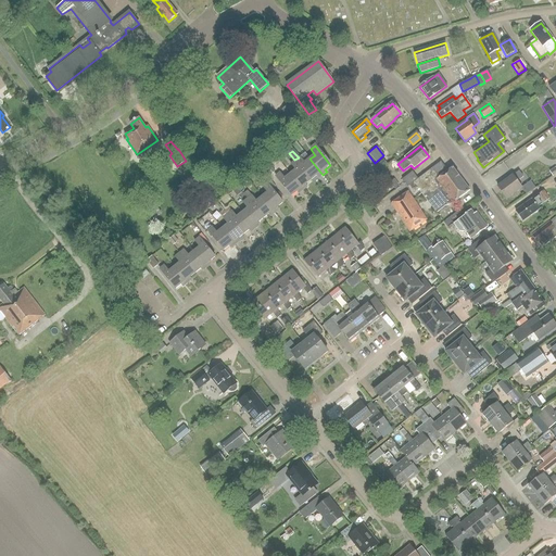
[(299,159),(295,161),(311,180),(316,176),(318,179),(323,175),(310,159),(304,164),(299,159)]
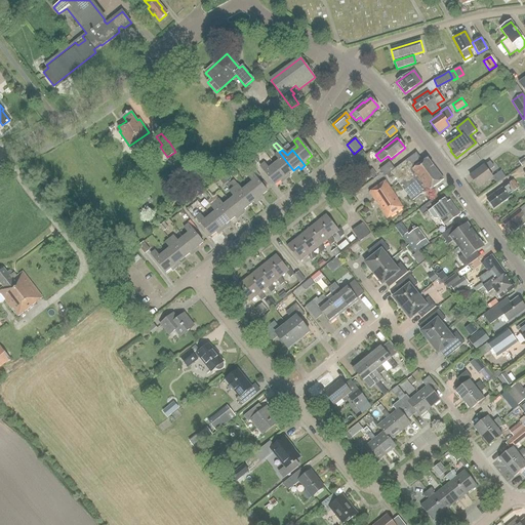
[(293,170),(279,152),(274,156),(279,161),(274,165),(286,180),(290,177),(288,174),(293,170)]
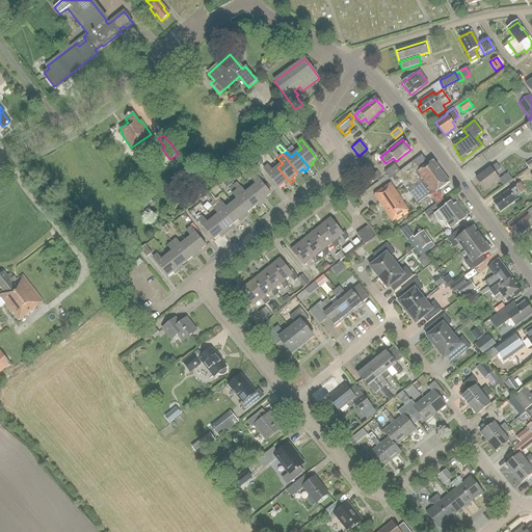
[(433,194),(449,183),(433,161),(429,163),(423,154),(401,170),(391,178),(397,186),(398,186),(400,188),(404,185),(418,203),(426,196),(433,194)]
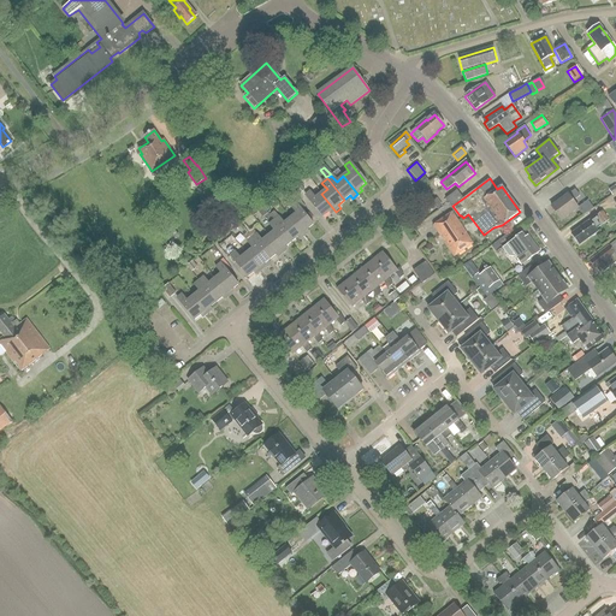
[(290,184),(298,195),(303,191),(295,179),(290,184)]
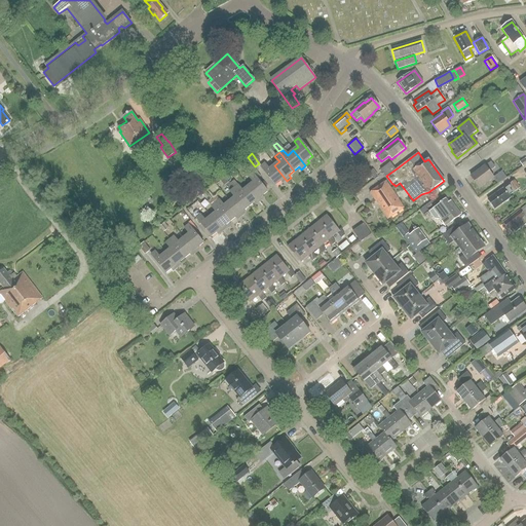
[(386,176),(397,168),(391,161),(382,168),(386,176)]
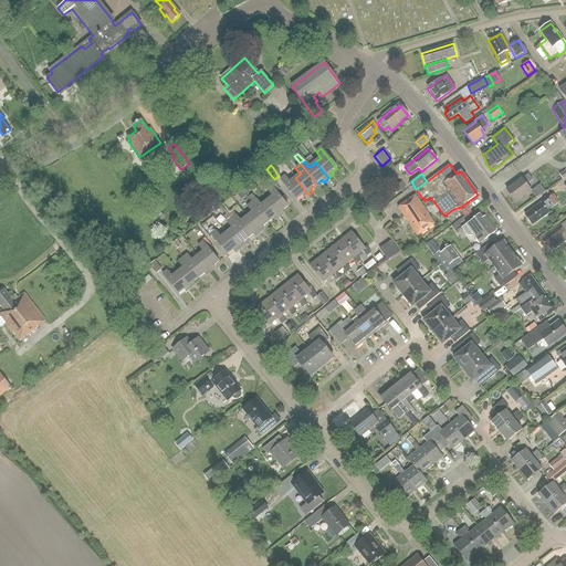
[(528,175),(506,190),(515,202),(531,191),(526,185),(532,180),(528,175)]
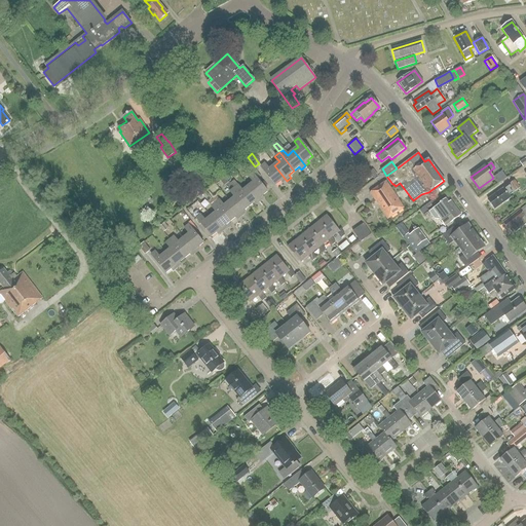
[(282,184),(287,181),(274,165),(269,170),(264,164),(260,167),(275,186),(280,182),(282,184)]
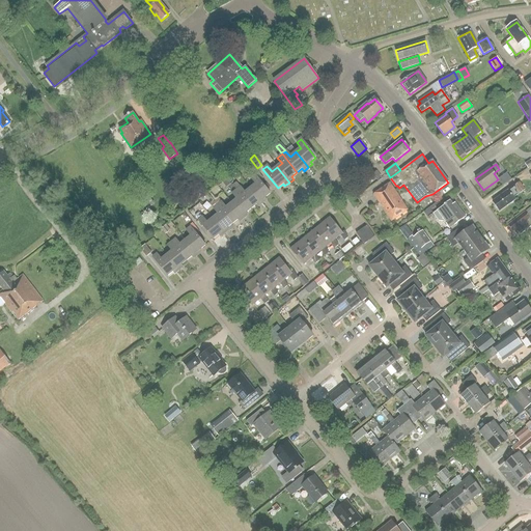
[(382,176),(376,170),(371,174),(376,180),(382,176)]
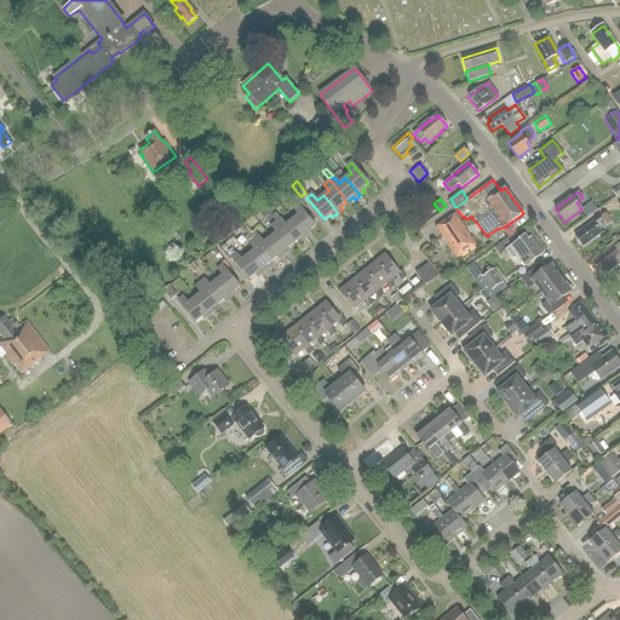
[(298,216),(292,220),(305,239),(311,234),(309,231),(315,227),(303,212),(306,208),(302,201),(298,205),(293,210),(298,216)]
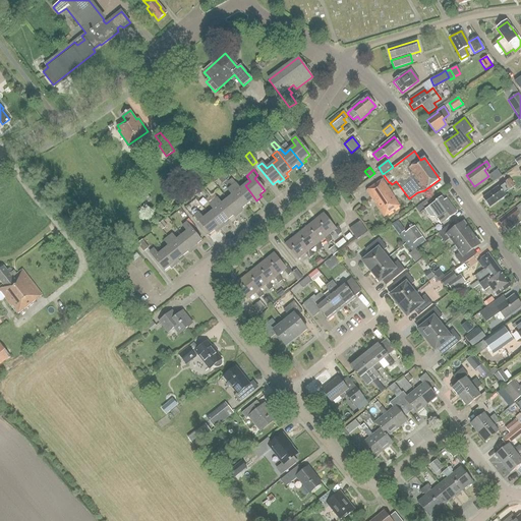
[(218,179),(222,184),(227,180),(223,176),(218,179)]
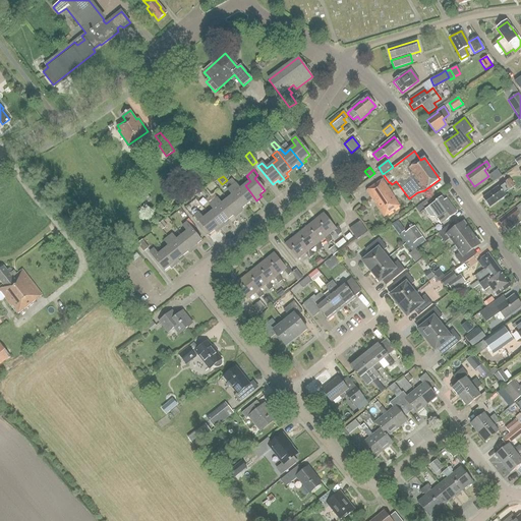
[(375,207),(384,218),(400,207),(394,198),(396,197),(384,179),(366,191),(377,206),(375,207)]
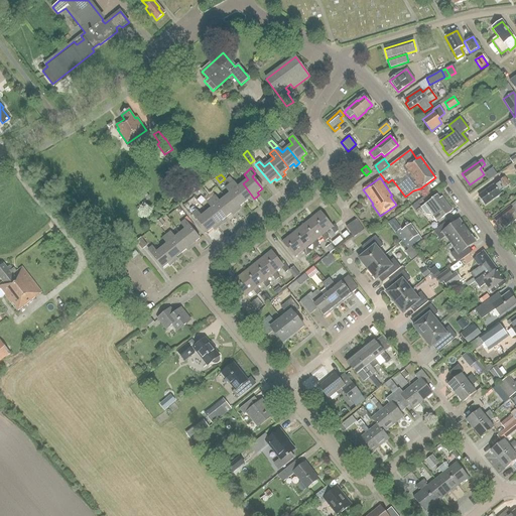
[(497,199),(499,197),(499,196),(500,195),(499,192),(509,185),(504,178),(479,197),(485,206),(495,199),(497,199)]
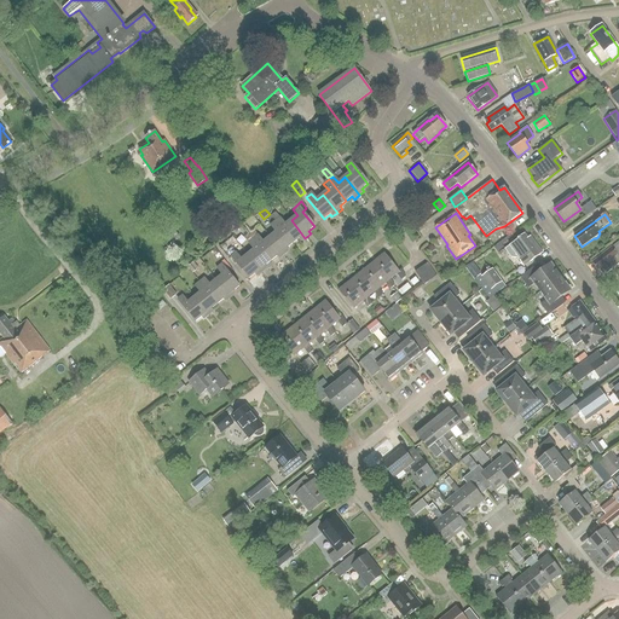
[(305,238),(291,220),(285,225),(279,219),(275,223),(293,244),(299,238),(301,242),(305,238)]
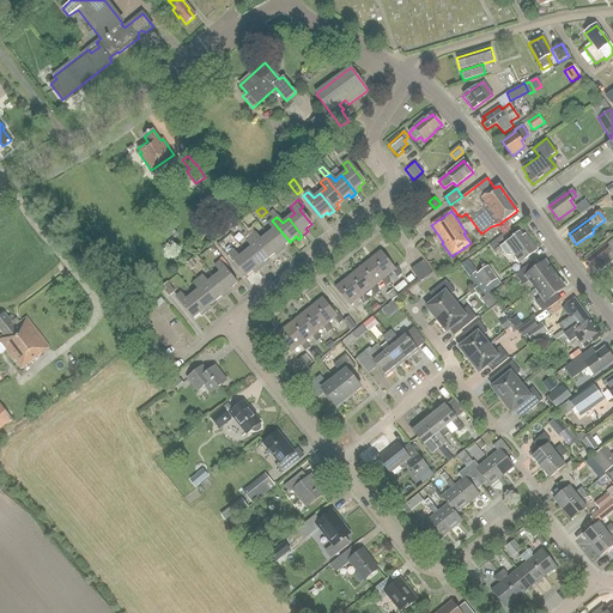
[(290,242),(272,220),(268,224),(273,230),(267,235),(281,253),(286,249),(284,246),(290,242)]
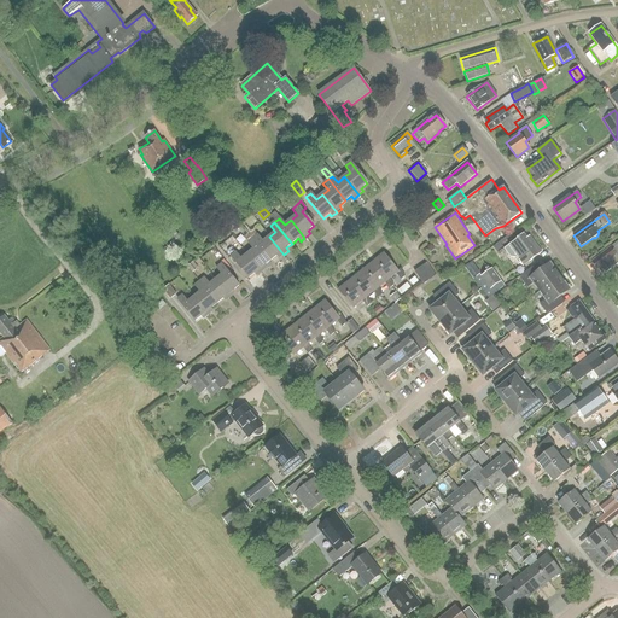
[(514,242),(509,235),(493,248),(496,252),(502,248),(501,245),(508,239),(512,244),(503,250),(509,258),(516,260),(516,258),(522,267),(541,254),(529,238),(526,239),(524,234),(514,242)]
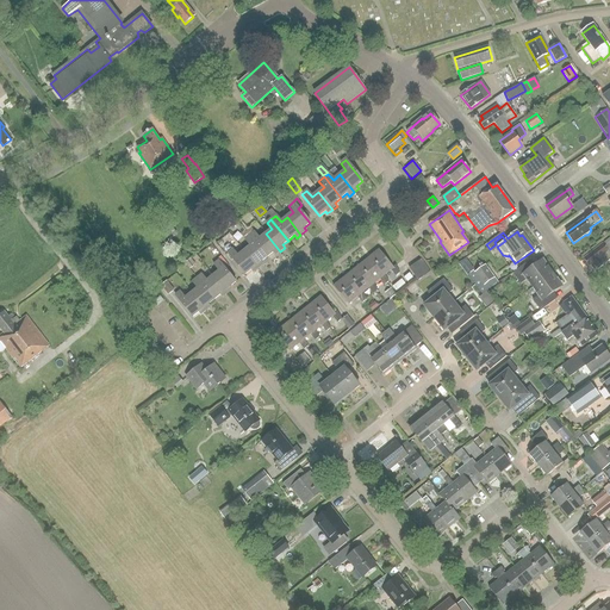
[(280,251),(266,234),(259,240),(254,232),(249,236),(266,257),(273,253),(274,255),(280,251)]
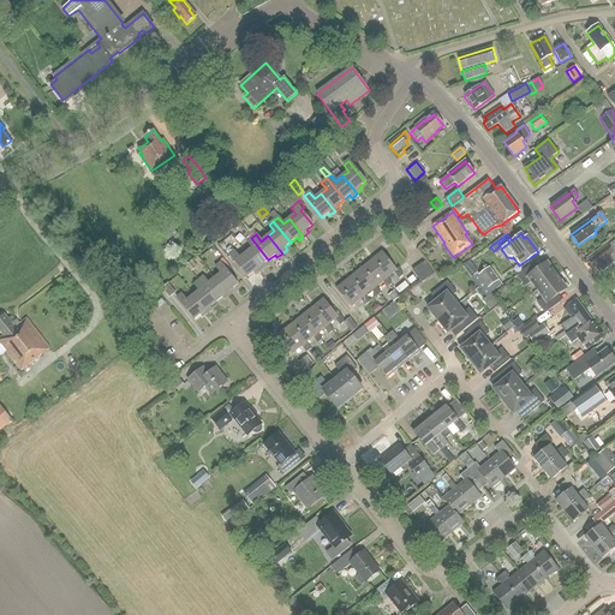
[(268,260),(251,238),(246,243),(251,249),(246,254),(260,272),(264,267),(262,264),(268,260)]
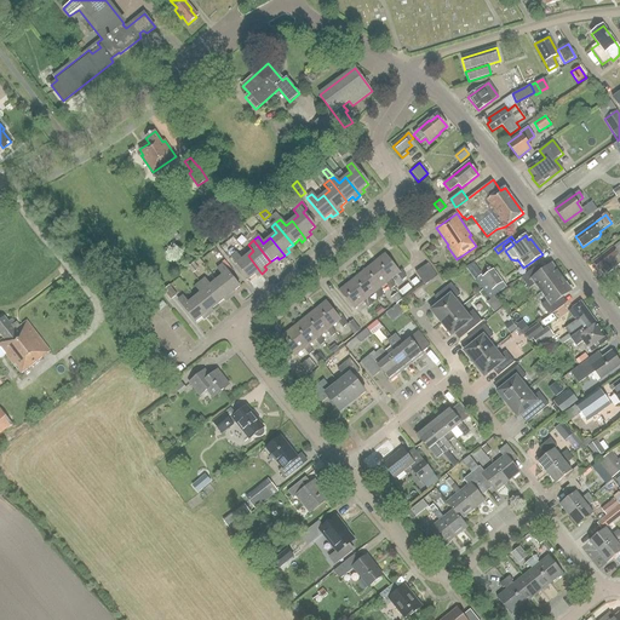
[(619,244),(614,248),(593,263),(600,271),(603,268),(608,275),(614,270),(619,264),(619,244)]
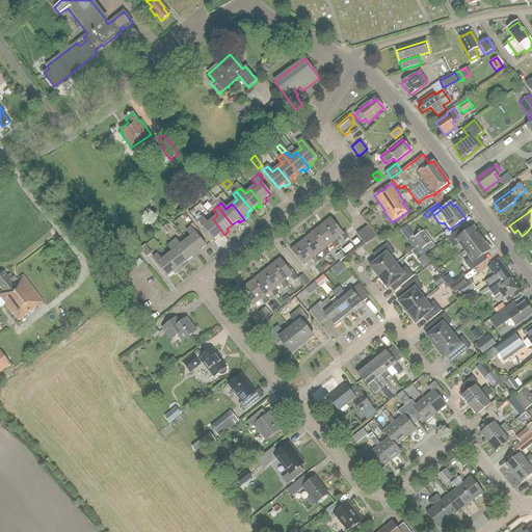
[(220,238),(224,235),(213,219),(207,223),(203,218),(198,221),(213,240),(218,235),(220,238)]
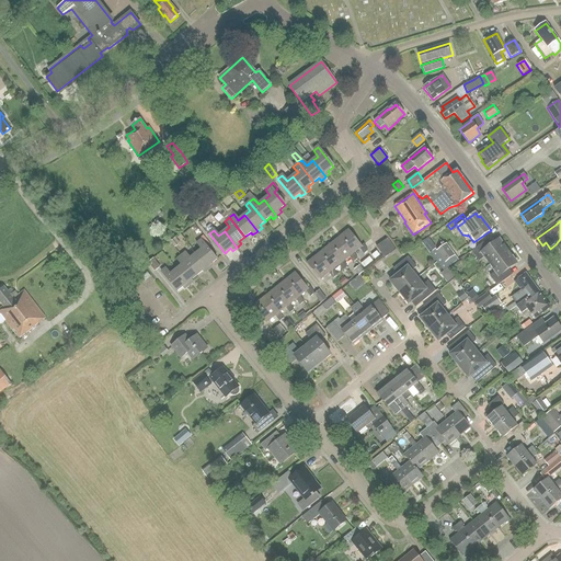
[(338,239),(350,255),(353,253),(358,249),(363,254),(367,252),(364,245),(361,248),(348,231),(338,239)]
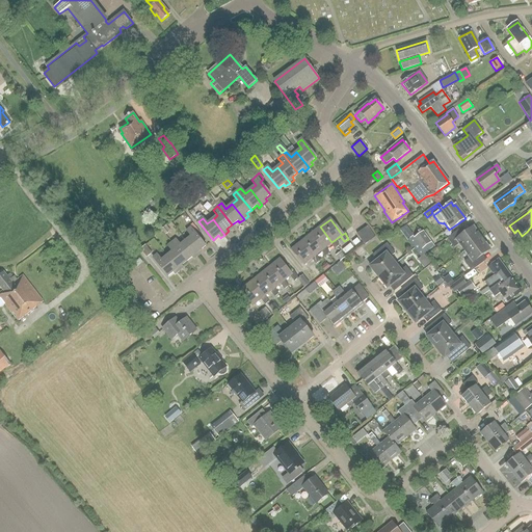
[(192,223),(189,227),(190,228),(196,235),(200,233),(192,223)]
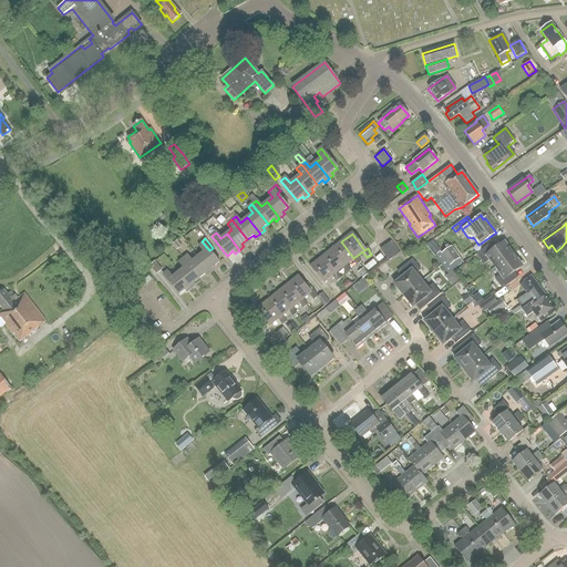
[(331,250),(343,267),(347,264),(352,260),(357,266),(360,264),(357,256),(353,258),(341,241),(331,250)]
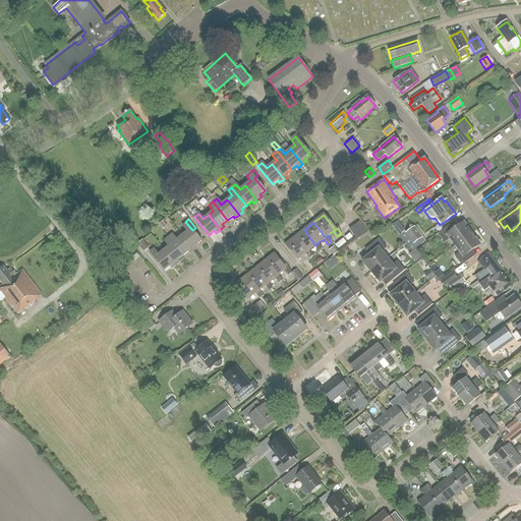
[(393,226),(403,240),(404,239),(412,251),(425,241),(415,226),(406,232),(399,222),(393,226)]
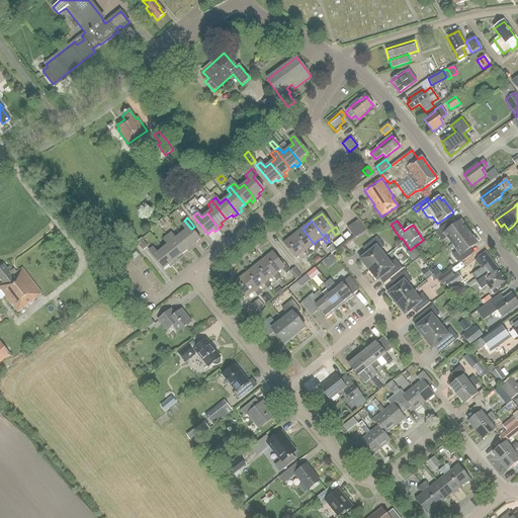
[(447,224),(435,233),(425,239),(427,241),(430,239),(430,240),(437,236),(442,242),(446,238),(452,245),(468,233),(460,221),(451,228),(447,224)]
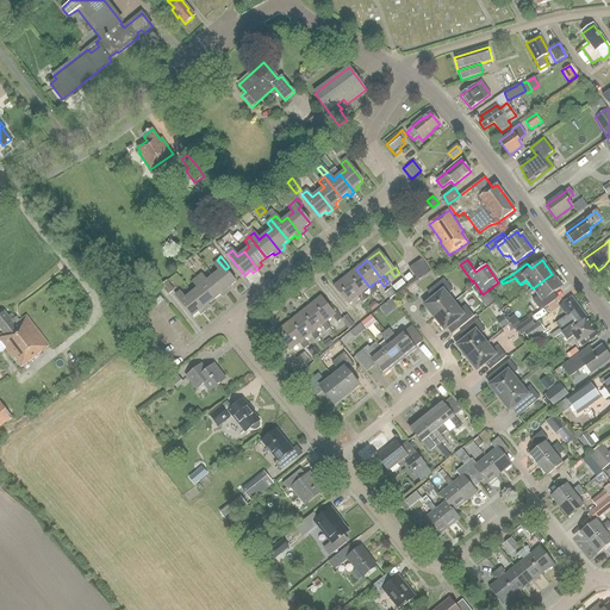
[(212,277),(226,293),(231,290),(229,287),(235,282),(225,269),(218,261),(213,266),(218,272),(212,277)]
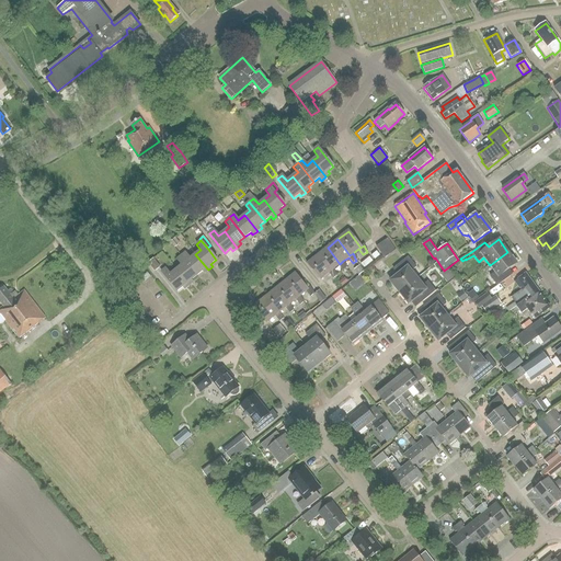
[(381,242),(376,247),(384,259),(390,254),(381,242)]
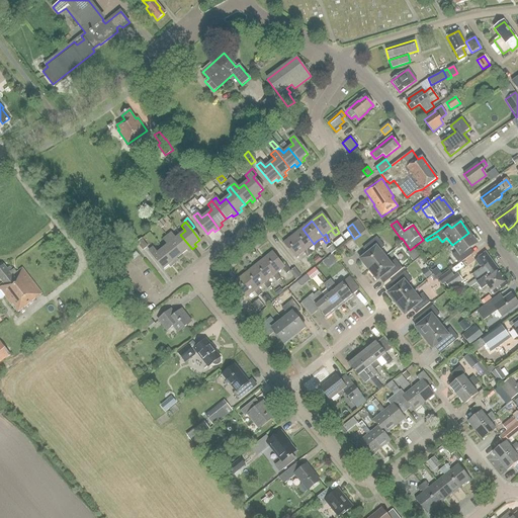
[(317,241),(314,244),(303,229),(292,236),(305,251),(307,249),(312,245),(316,250),(320,248),(317,241)]
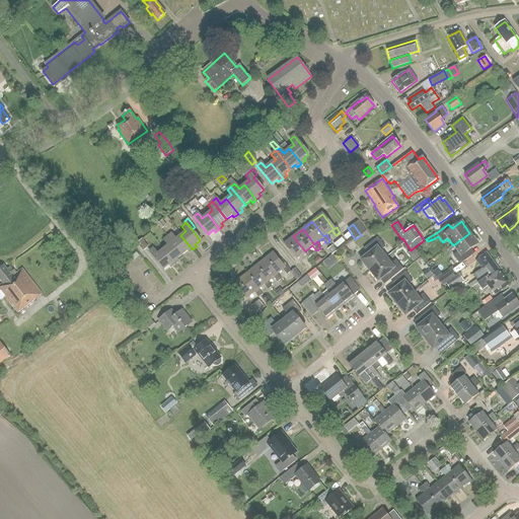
[(469,233),(453,245),(457,252),(453,255),(459,265),(471,255),(468,250),(477,243),(469,233)]
